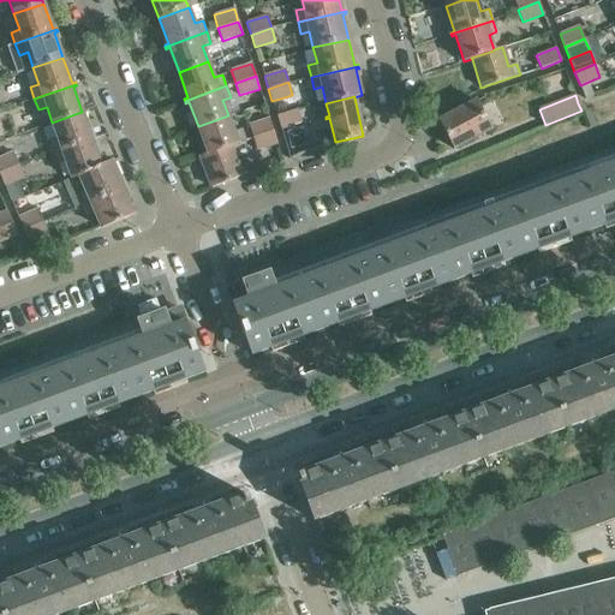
[(461,109),(439,121),(454,149),(491,129),(477,101),(465,108),(463,105),(459,106),(461,109)]
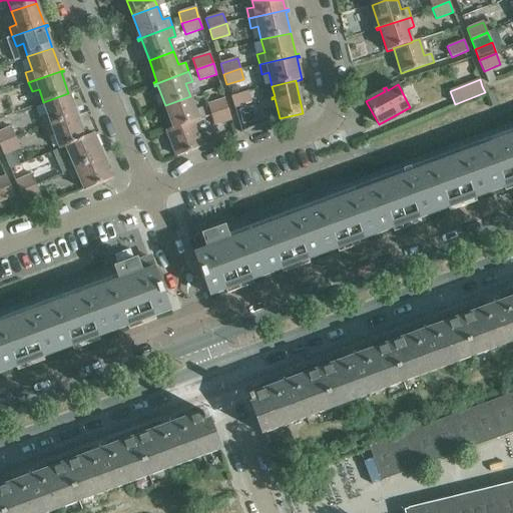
[(230,96),(234,107),(251,102),(247,91),(230,96)]
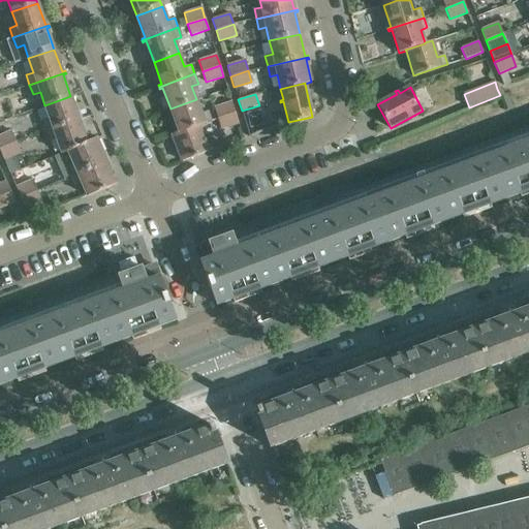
[(42,121),(45,131),(82,119),(82,117),(79,118),(70,96),(44,105),(50,119),(42,121)]
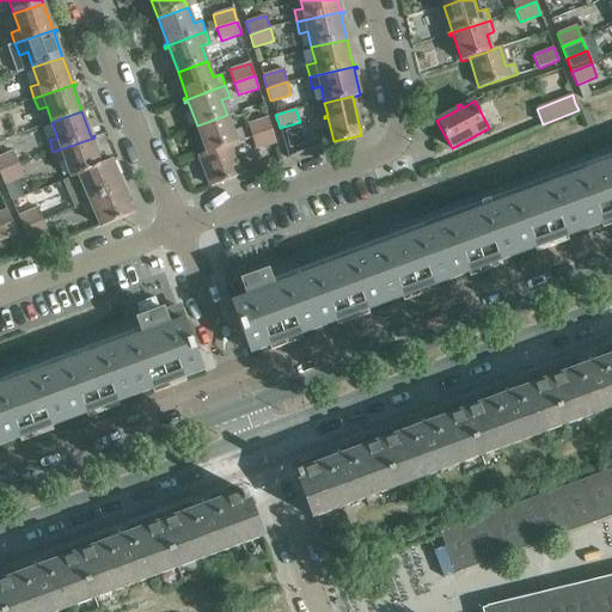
[(197,126),(207,152),(207,153),(230,145),(230,146),(237,144),(237,142),(245,139),(242,128),(233,132),(227,115),(197,126)]
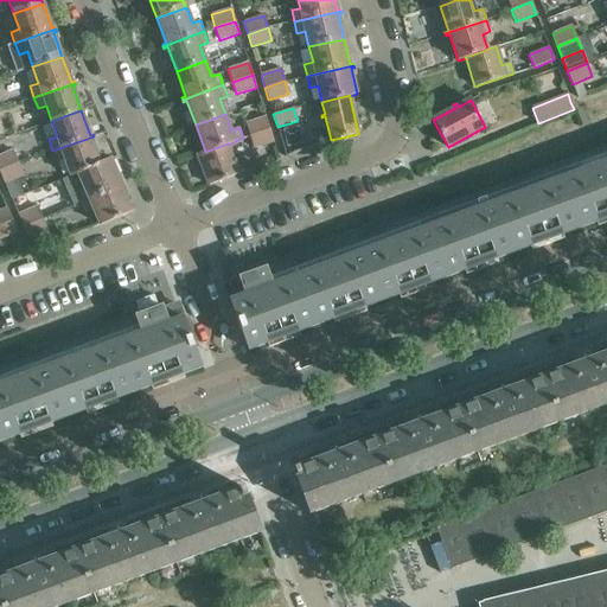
[(246,123),(249,136),(269,129),(266,117),(246,123)]
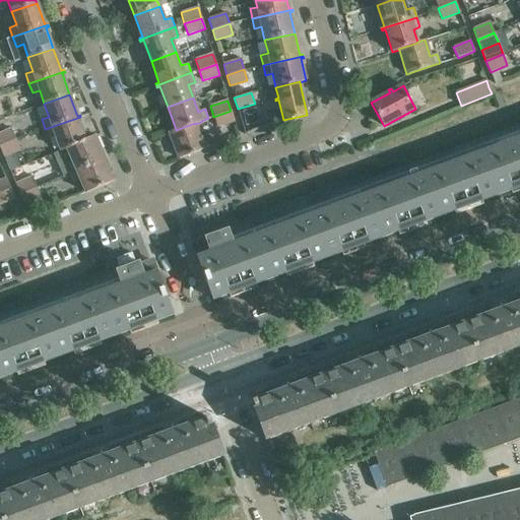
[(231,111),(213,117),(217,127),(235,122),(231,111)]
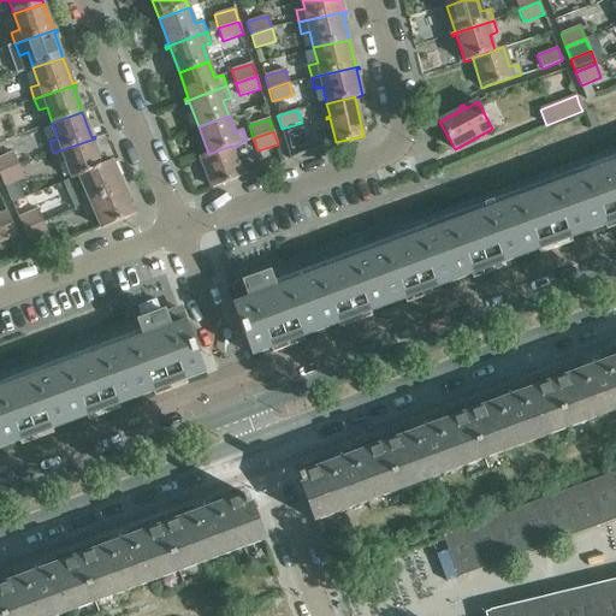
[(95,138),(53,153),(58,164),(66,161),(72,179),(80,177),(78,176),(101,166),(93,141),(96,140),(95,138)]
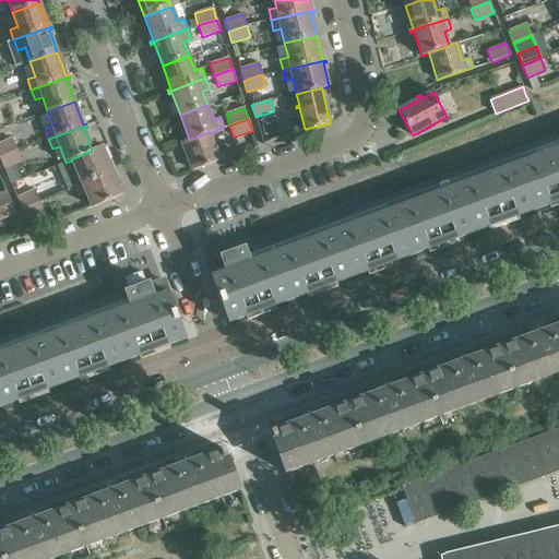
[(192,170),(219,161),(210,133),(210,132),(189,140),(189,139),(181,142),(192,170)]
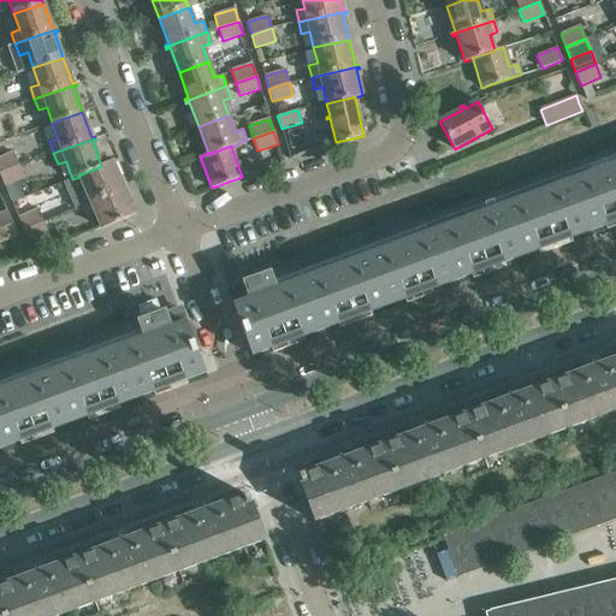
[(615,146),(563,166),(588,232),(605,225),(615,221),(615,146)]
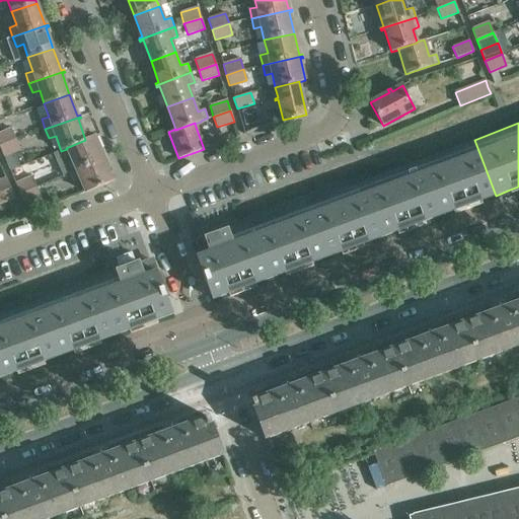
[(0,133),(0,145),(15,139),(11,128),(0,133)]
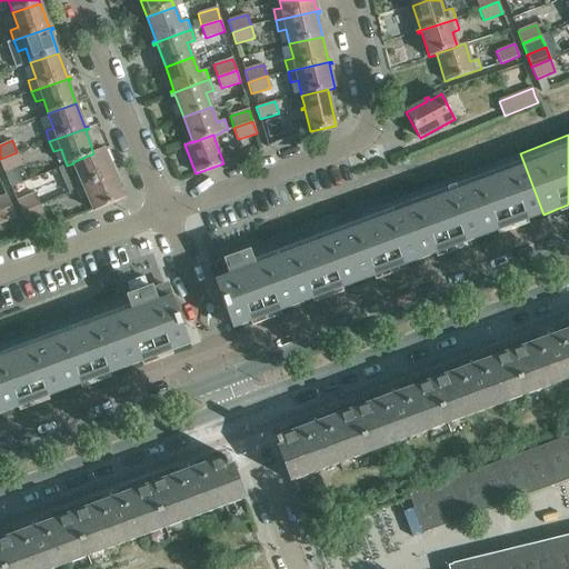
[(71,179),(76,190),(118,172),(117,170),(113,171),(103,149),(93,153),(72,162),(73,163),(79,176),(71,179)]
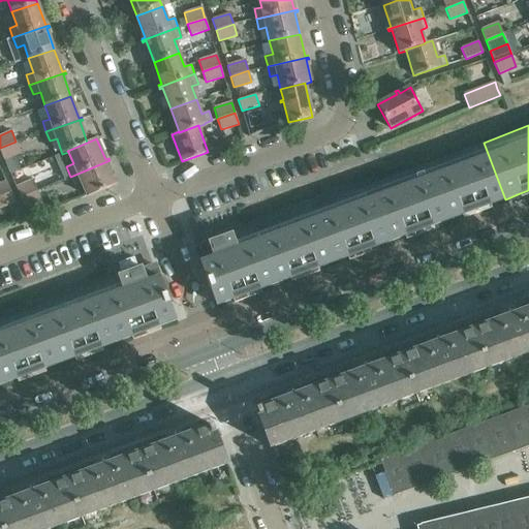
[(0,148),(0,151),(3,159),(21,152),(16,142),(0,148)]
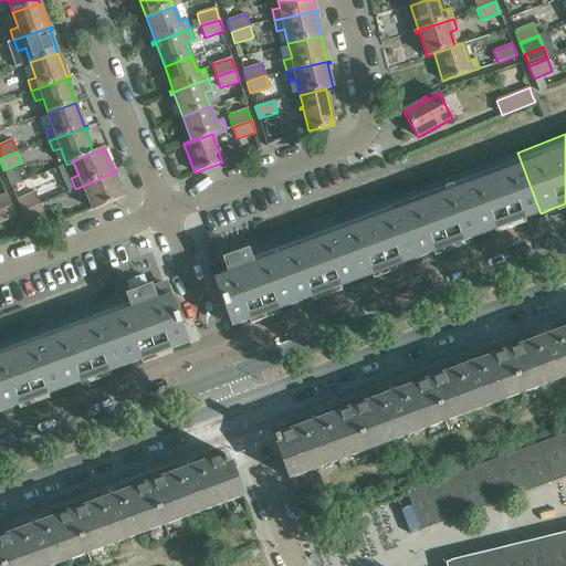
[(517,153),(457,175),(479,236),(494,230),(495,230),(505,226),(514,223),(525,219),(541,213),(517,153)]
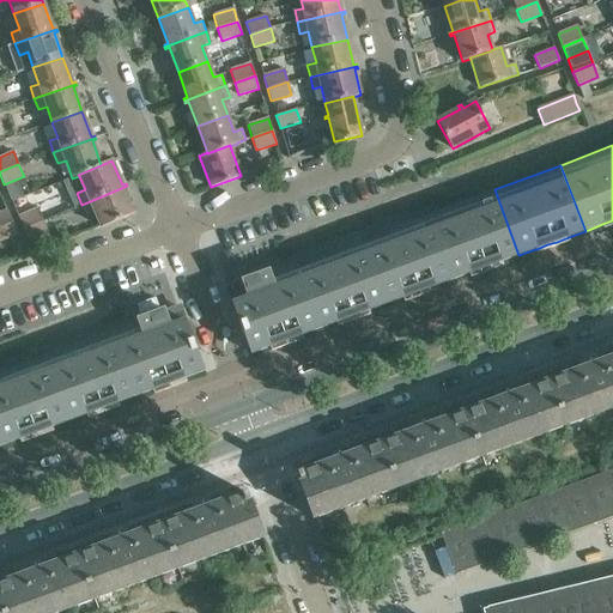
[(127,186),(82,205),(86,216),(95,212),(101,228),(134,213),(123,189),(127,187),(127,186)]
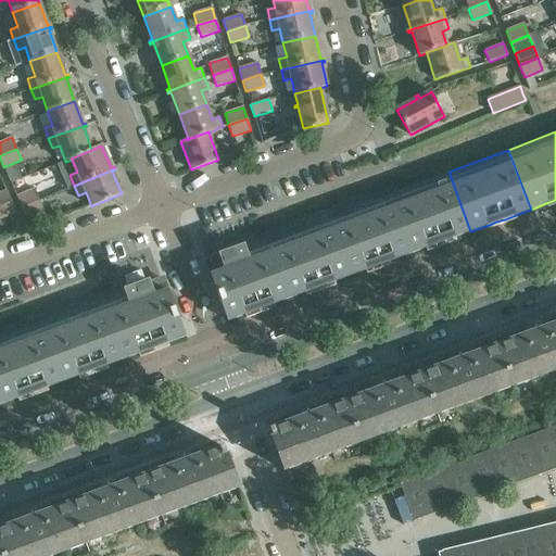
[(438,176),(389,194),(409,254),(426,248),(437,244),(444,241),(455,237),(470,231),(449,172),(438,176)]
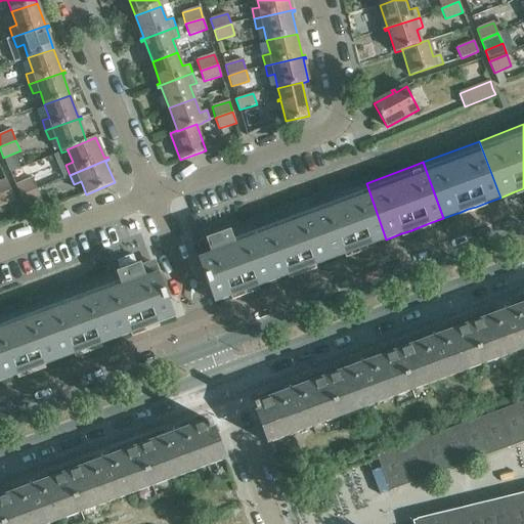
[(15,185),(20,195),(37,188),(32,178),(15,185)]
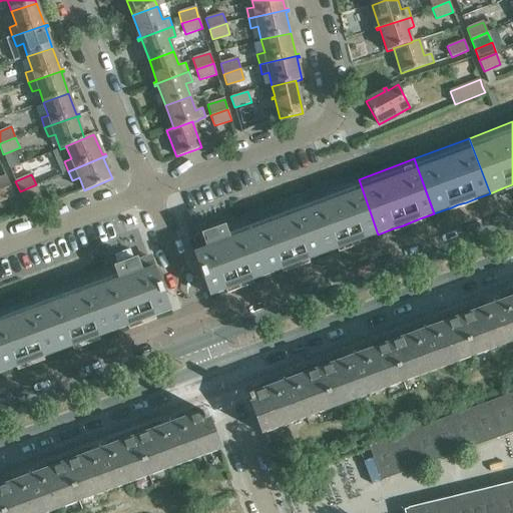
[(0,177),(0,189),(10,185),(5,175),(0,177)]
